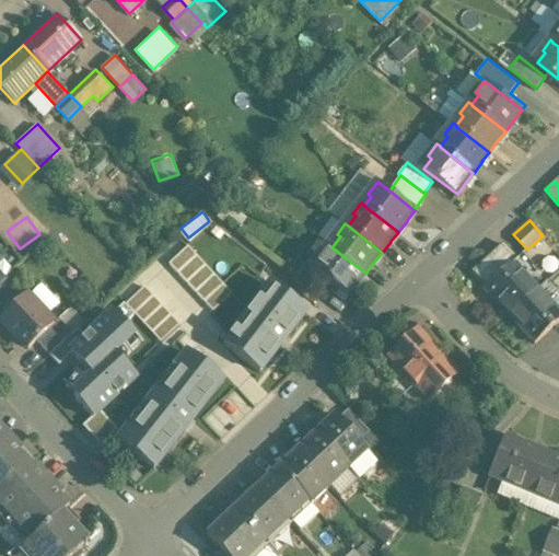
[(503,242),(473,270),(487,286),(513,261),(514,262),(519,258),(503,242)]
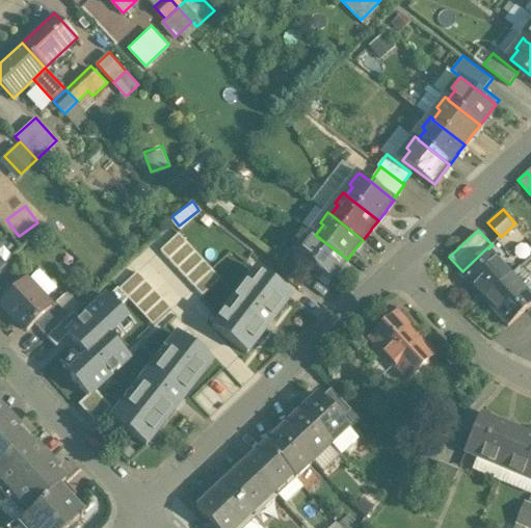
[(203,291),(220,274),(178,231),(160,247),(203,291)]
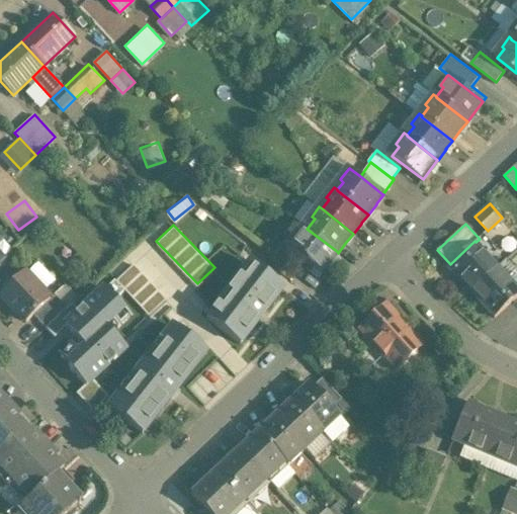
[(338,252),(307,229),(308,228),(305,226),(296,235),(299,238),(292,247),(324,271),(331,261),(338,252)]
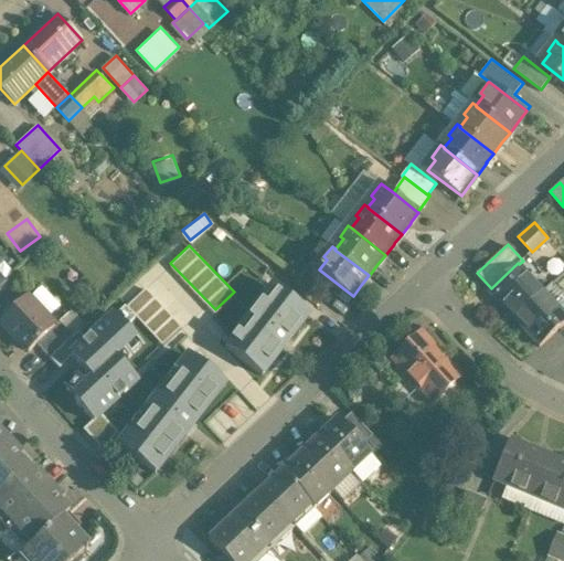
[(519,264),(518,263),(491,288),(490,289),(515,317),(542,292),(532,281),(533,279),(519,264)]
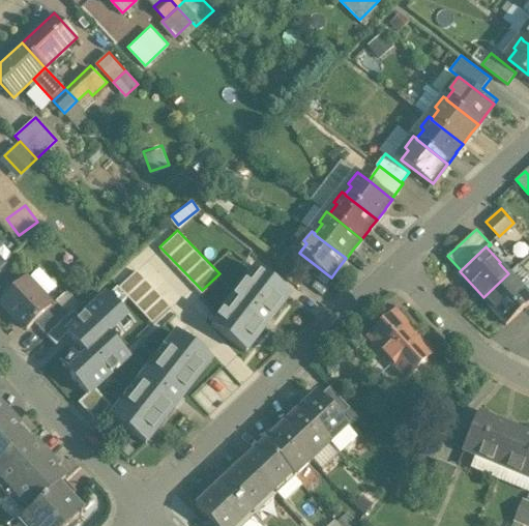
[(257,266),(213,323),(246,350),(291,293),(257,266)]
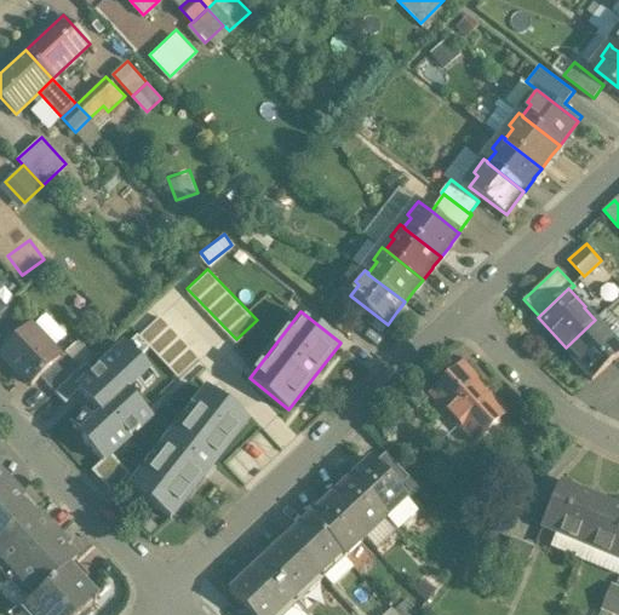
[(161,312),(139,331),(176,371),(196,352),(161,312)]
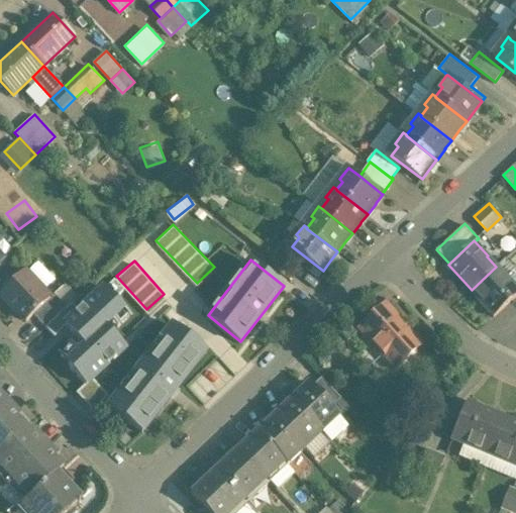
[(506,278),(496,267),(472,290),(495,315),(515,295),(515,286),(507,277),(506,278)]
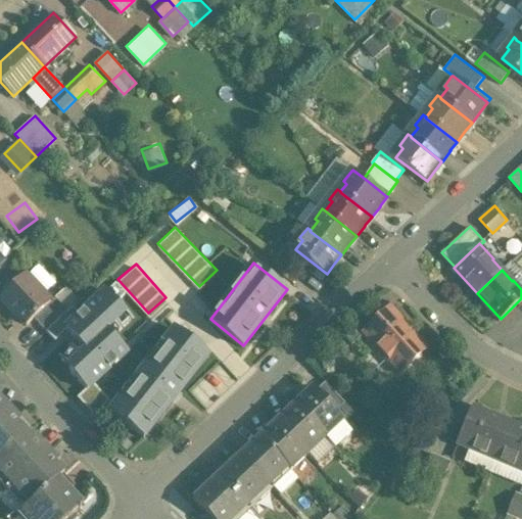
[(51,300),(26,273),(1,295),(28,324),(35,317),(52,301),(51,300)]
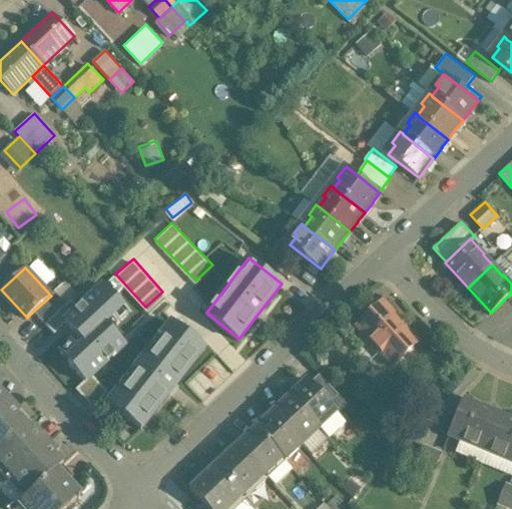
[(104,286),(65,322),(84,343),(66,360),(86,382),(125,345),(105,324),(124,307),(104,286)]
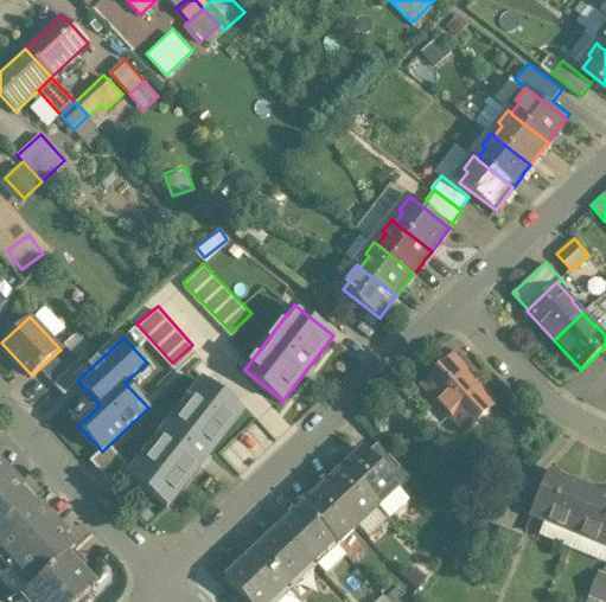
[(61,350),(40,367),(55,382),(78,359),(64,344),(59,348),(61,350)]
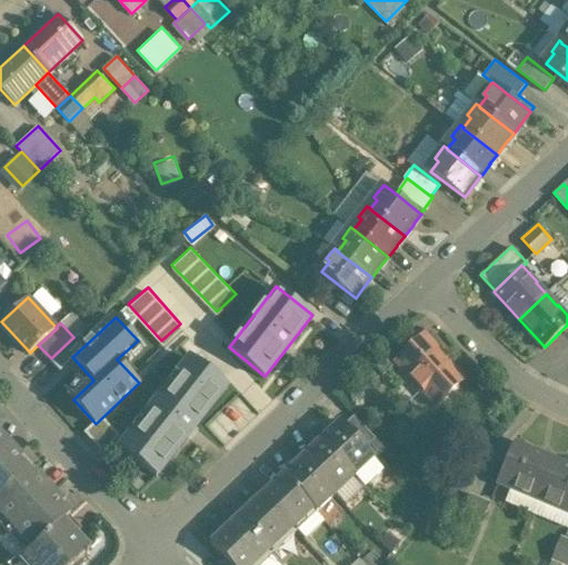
[(465,377),(426,335),(414,346),(397,360),(437,404),(465,377)]
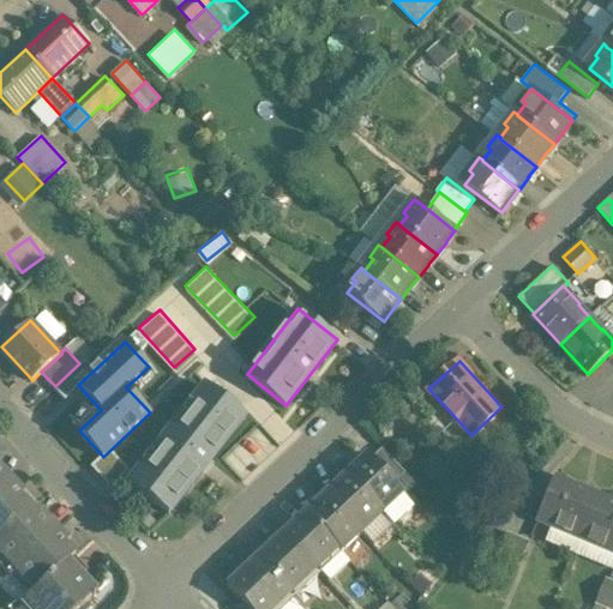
[(437,362),(404,391),(414,402),(428,389),(446,373),(437,362)]
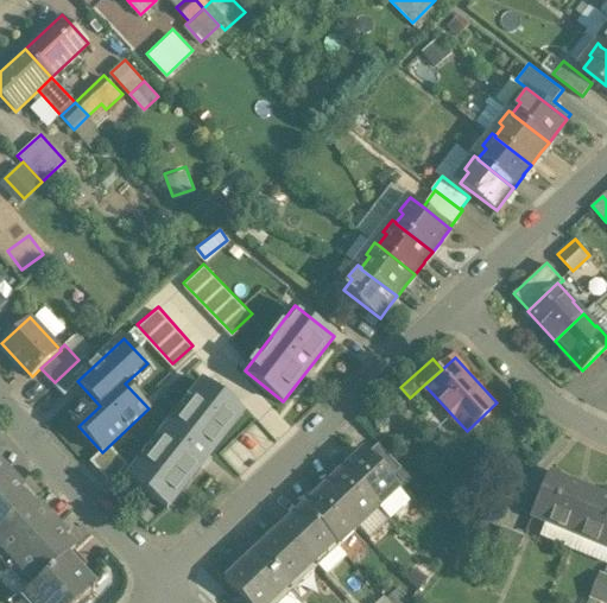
[(206,381),(131,475),(169,506),(244,411),(206,381)]
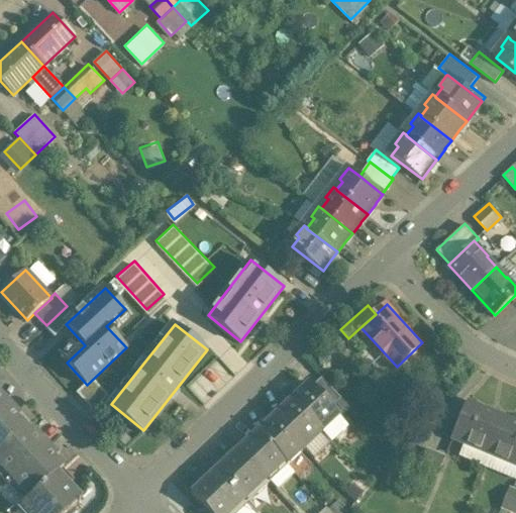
[(341,397),(322,376),(312,386),(332,406),(341,397)]
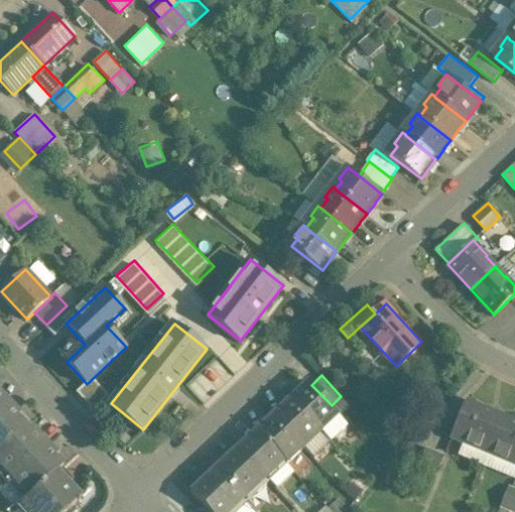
[(311,385),(308,381),(291,397),(322,430),(330,439),(347,423),(338,414),(339,413),(338,412),(332,405),(311,385)]
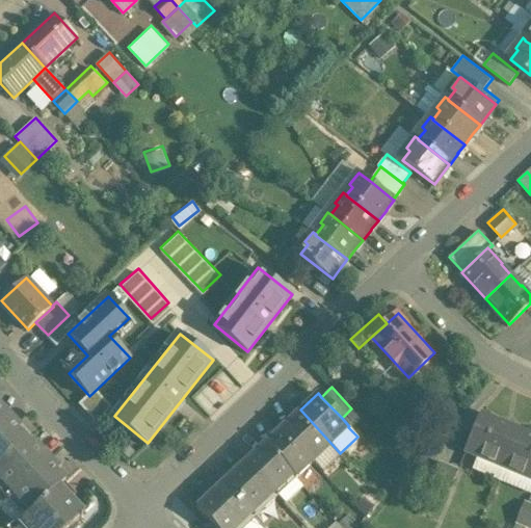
[(0,424),(11,415),(0,402),(0,424)]
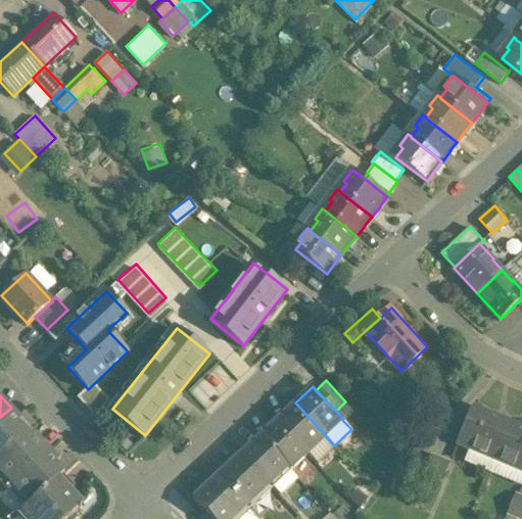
[(345,402),(336,411),(342,418),(352,409),(345,402)]
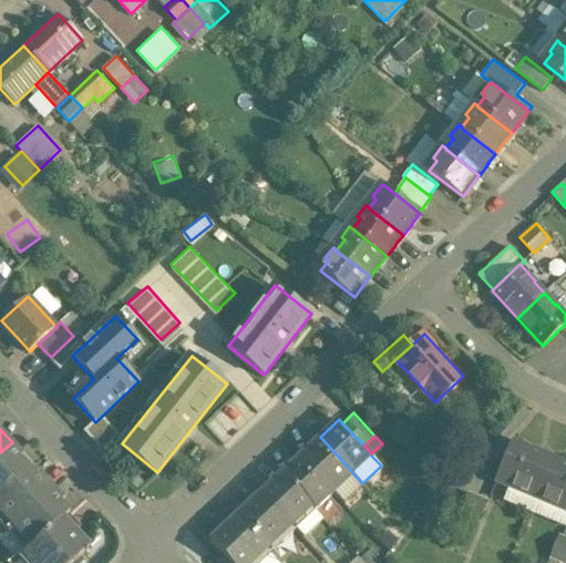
[(353,473),(320,437),(301,456),(335,491),(353,473)]
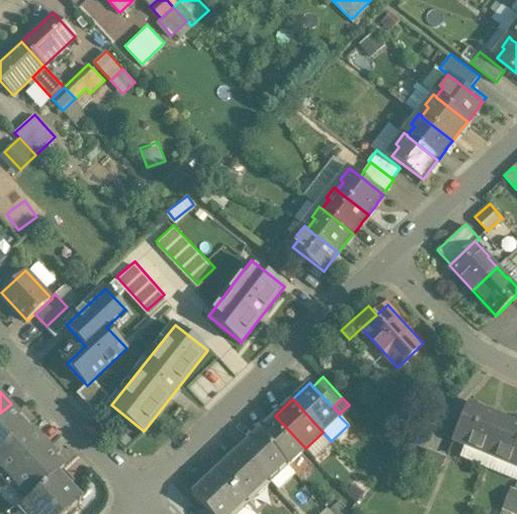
[(503,418),(465,402),(451,438),(488,453),(503,418)]
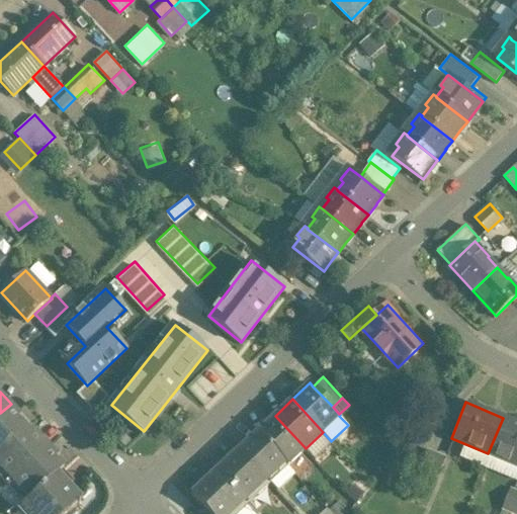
[(11,404),(0,413),(0,450),(26,426),(18,418),(21,415),(11,404)]
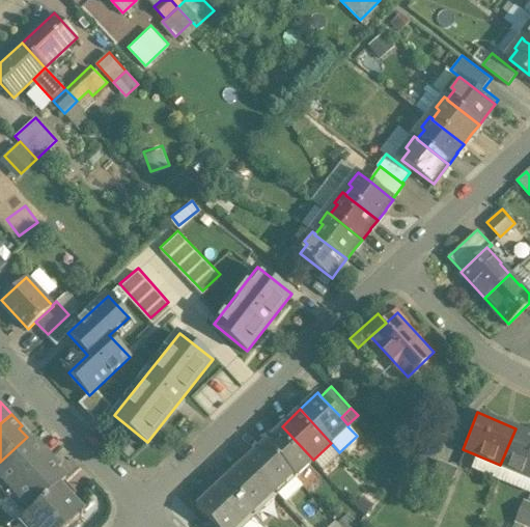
[(313,460),(282,426),(265,443),(290,471),(296,476),(313,460)]
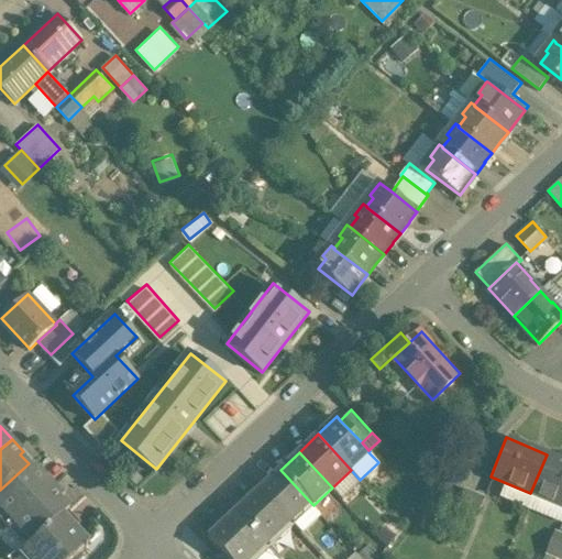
[(561,460),(547,455),(530,493),(561,506),(561,460)]
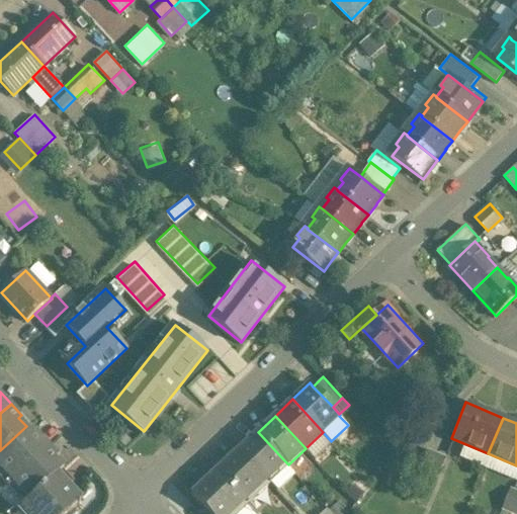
[(26,426),(0,450),(0,475),(6,483),(48,444),(35,431),(33,433),(26,426)]
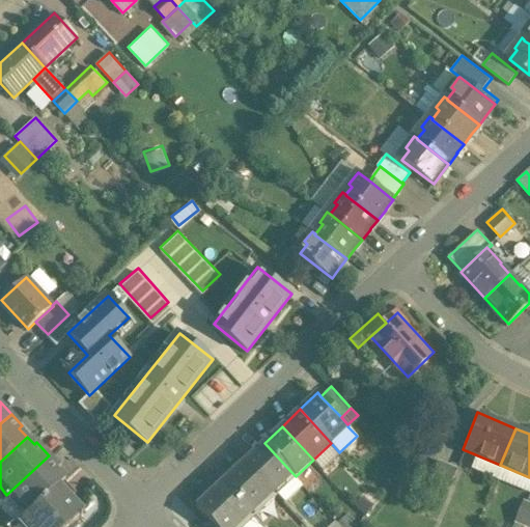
[(290,471),(265,443),(246,460),(274,490),(274,491),(276,492),(285,483),(282,479),(290,471)]
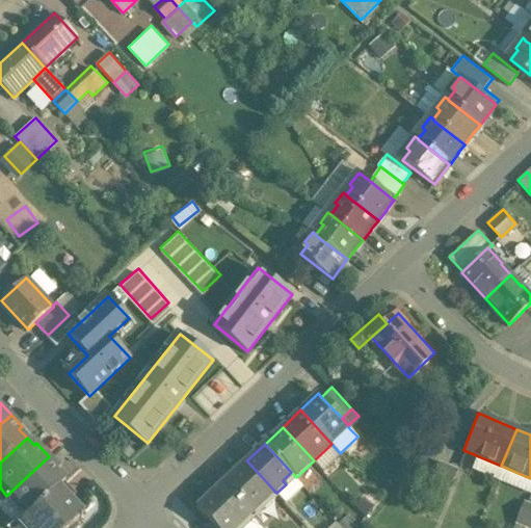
[(49,456),(6,496),(17,507),(22,502),(30,511),(59,485),(65,480),(56,471),(59,468),(49,456)]
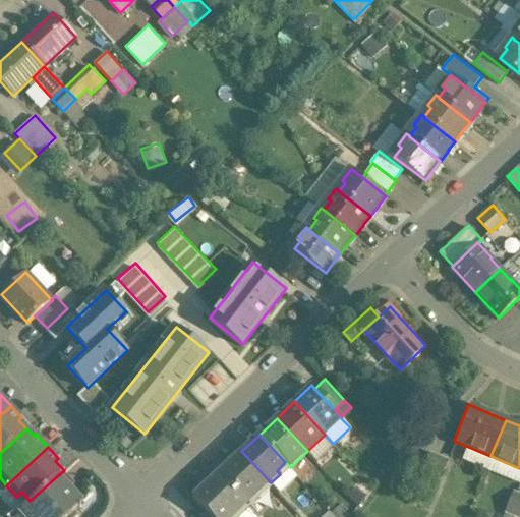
[(269,480),(241,451),(219,471),(246,502),(269,481),(269,480)]
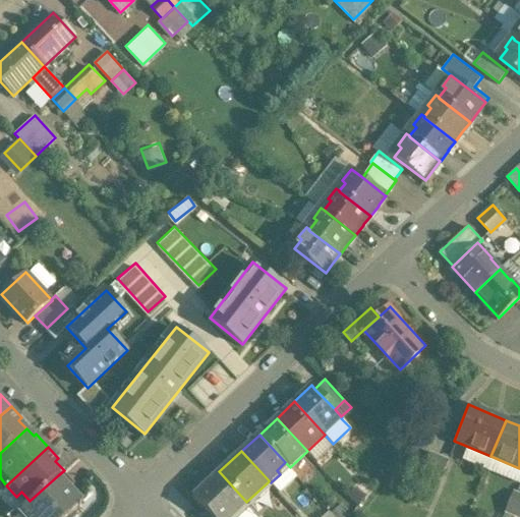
[(448,460),(428,452),(420,472),(440,479),(448,460)]
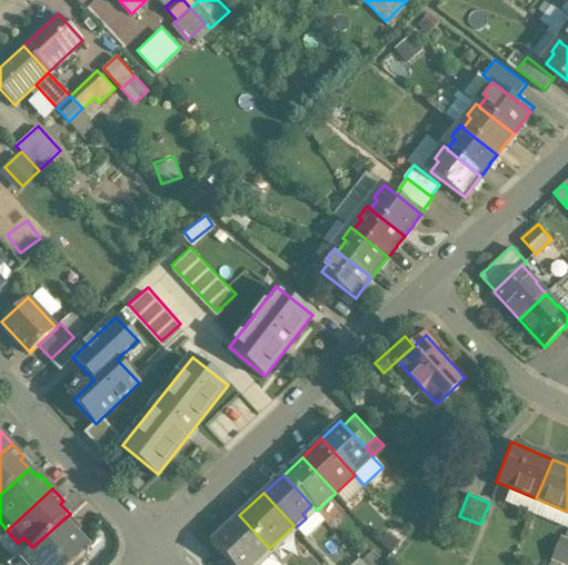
[(269,548),(239,515),(211,542),(232,564),(257,564),(272,552),(269,548)]
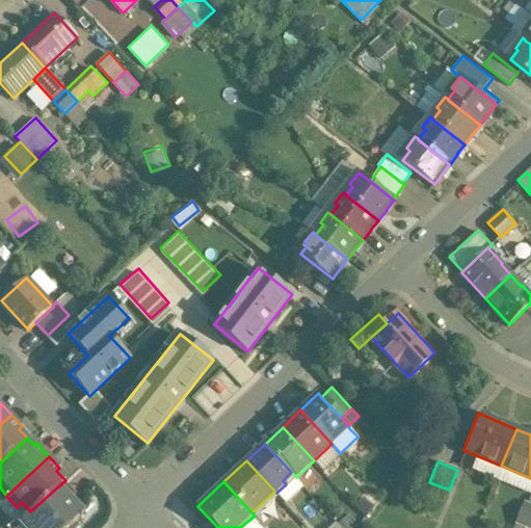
[(30,511),(22,521),(28,527),(67,527),(84,512),(59,485),(30,511)]
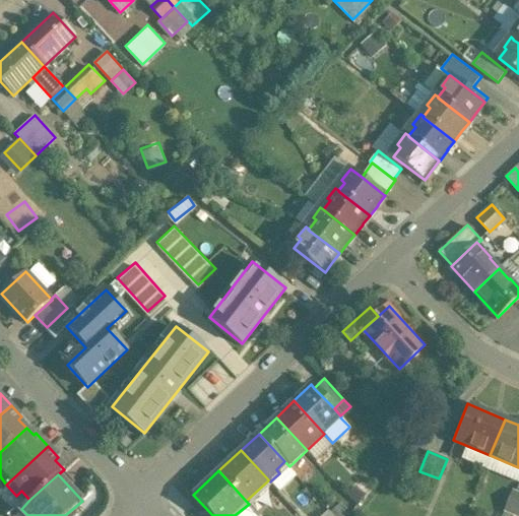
[(518,493),(511,490),(503,510),(518,515),(518,493)]
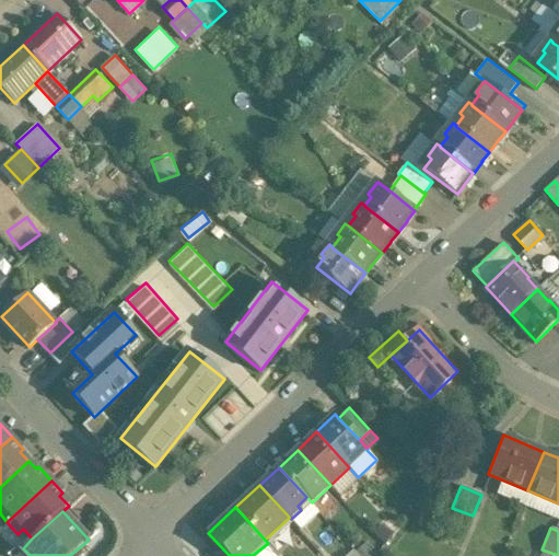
[(365,535),(342,555),(344,555),(371,555),(379,549),(365,535)]
